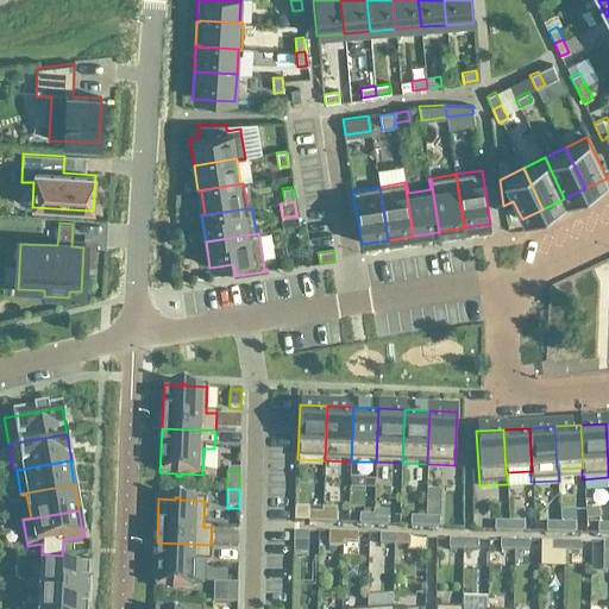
[(321,523),(322,514),(308,513),(307,522),(321,523)]
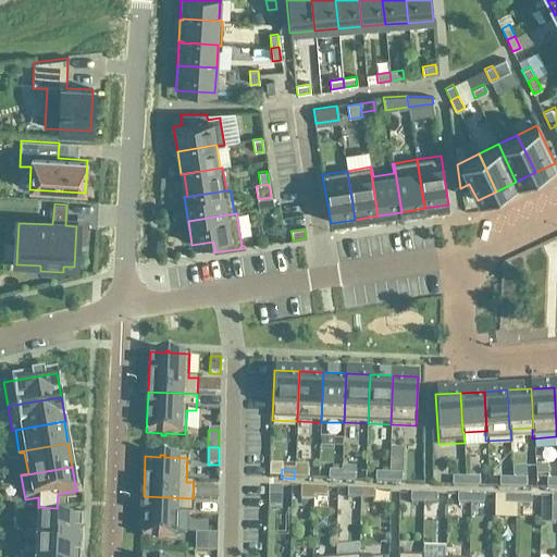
[(308,480),(308,471),(295,470),(294,479),(308,480)]
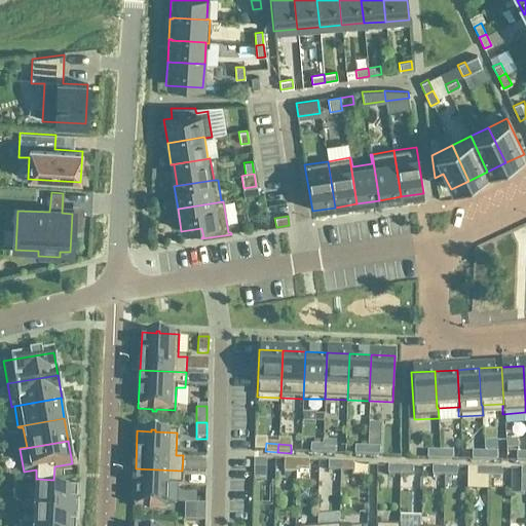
[(323,454),(323,446),(310,445),(309,453),(323,454)]
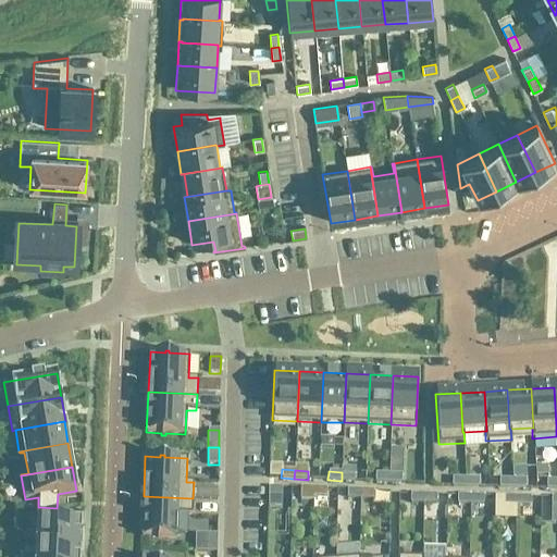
[(355,482),(355,473),(342,472),(342,481),(355,482)]
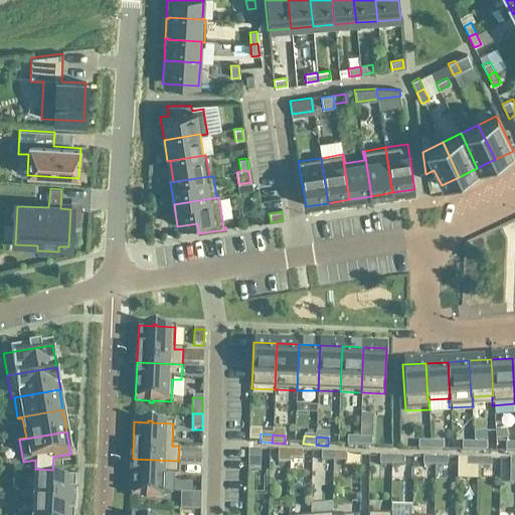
[(359,447),(359,439),(347,438),(346,446),(359,447)]
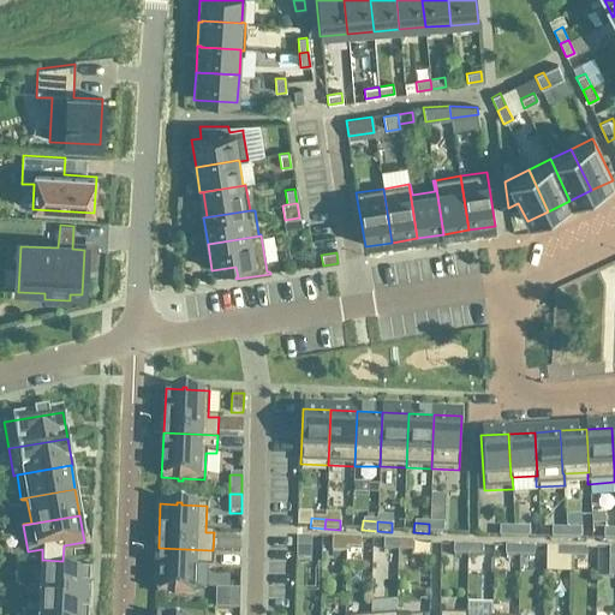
[(443,533),(443,524),(429,524),(429,533),(443,533)]
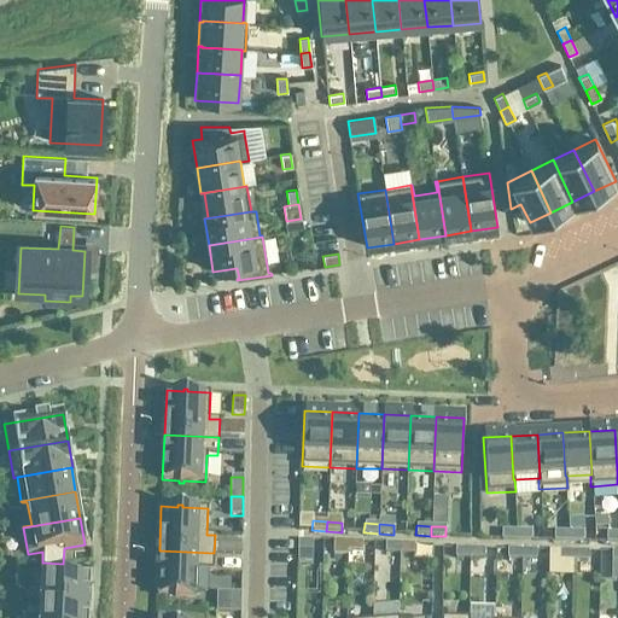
[(516,541),(517,531),(501,530),(501,541),(516,541)]
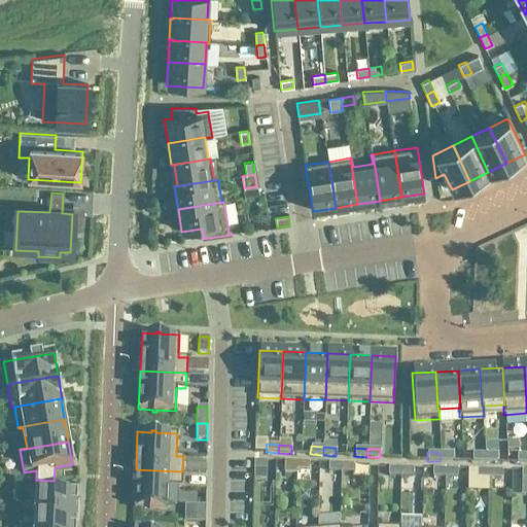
[(453,461),(453,453),(441,453),(440,461),(453,461)]
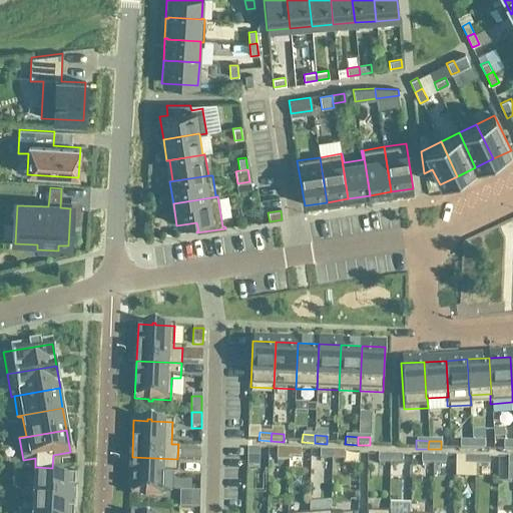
[(472,450),(472,442),(460,441),(460,449),(472,450)]
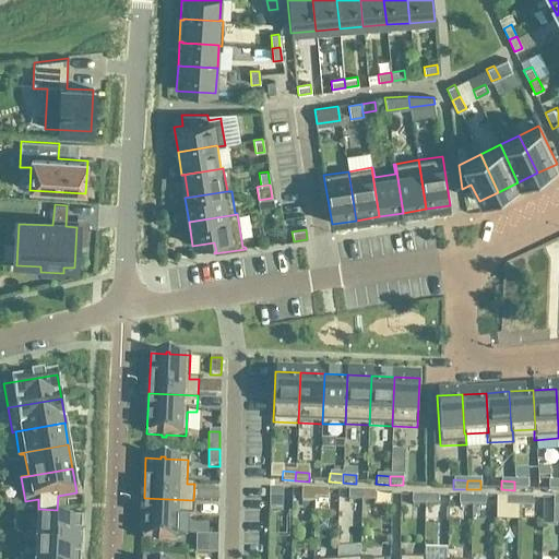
[(527,490),(527,482),(514,482),(514,490),(527,490)]
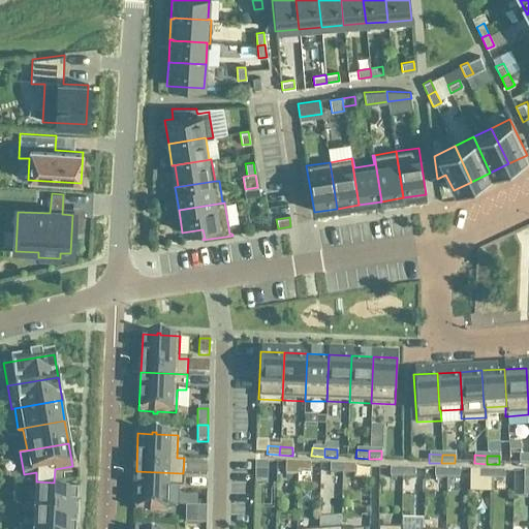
[(528,464),(528,456),(519,457),(519,465),(528,464)]
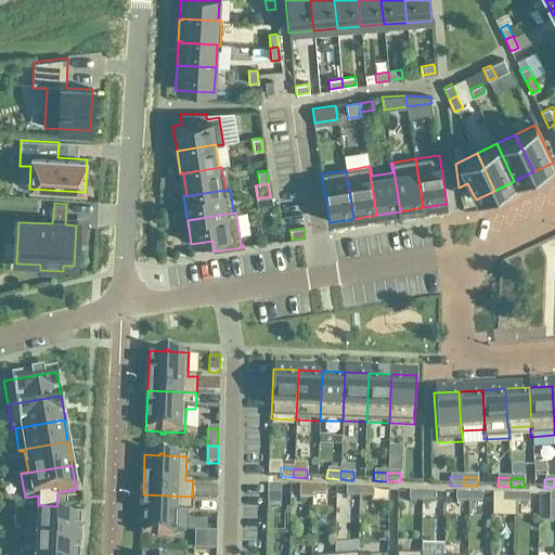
[(267,493),(281,494),(281,486),(268,485),(267,493)]
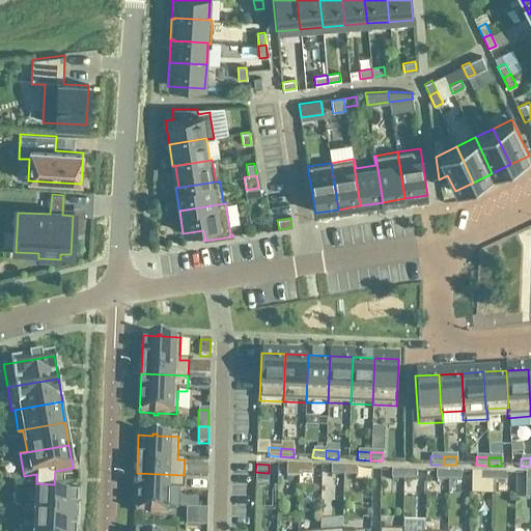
[(299,477),(299,474),(299,465),(286,465),(286,477),(299,477)]
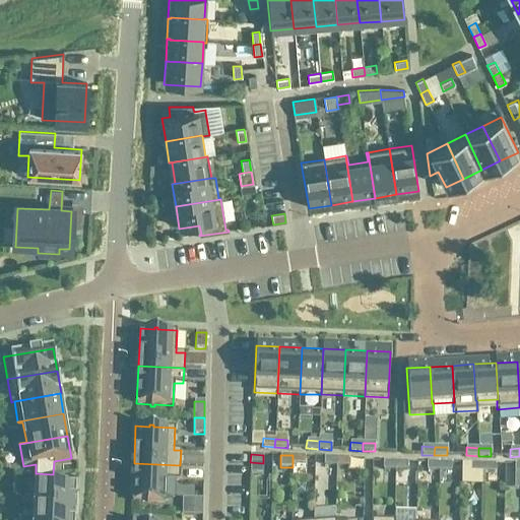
[(305,456),(293,455),(293,464),(305,464),(305,456)]
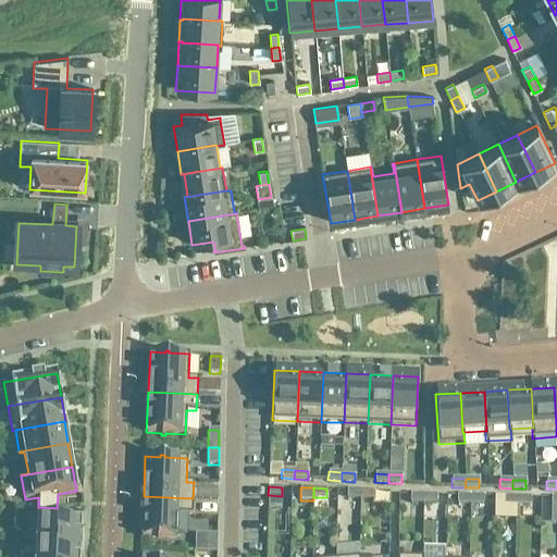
[(347,498),(360,499),(360,490),(347,490),(347,498)]
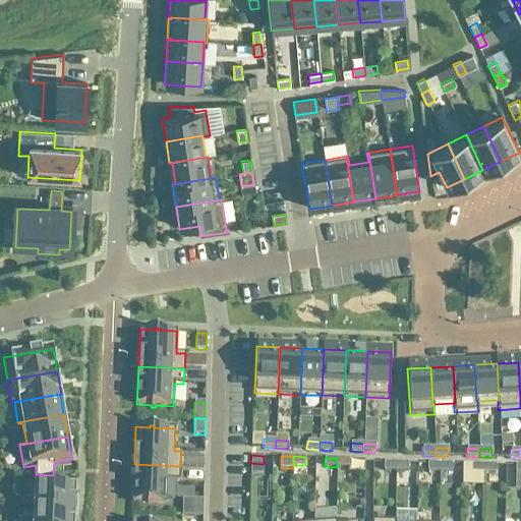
[(349,459),(337,458),(337,467),(349,467),(349,459)]
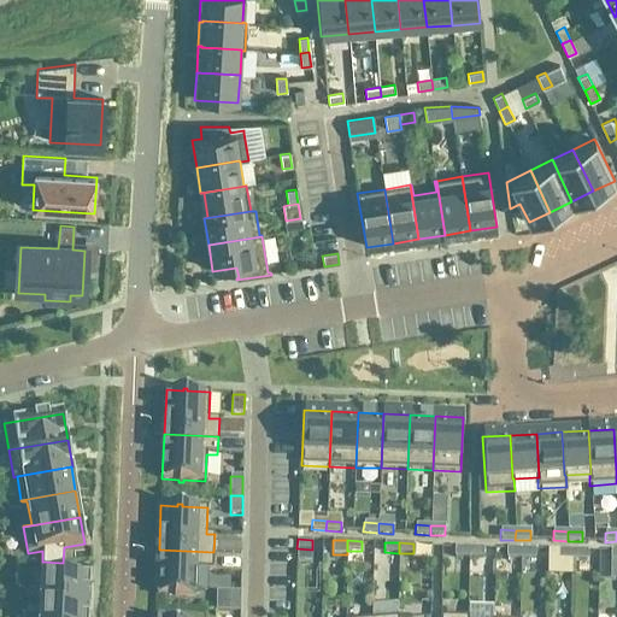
[(469,558),(469,547),(454,547),(454,558),(469,558)]
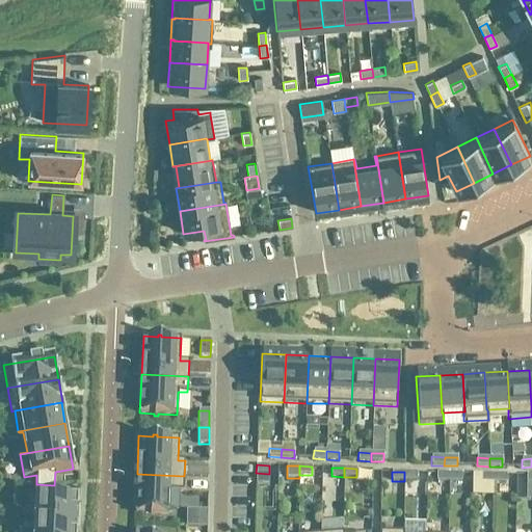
[(404,472),(404,481),(417,481),(417,473),(404,472)]
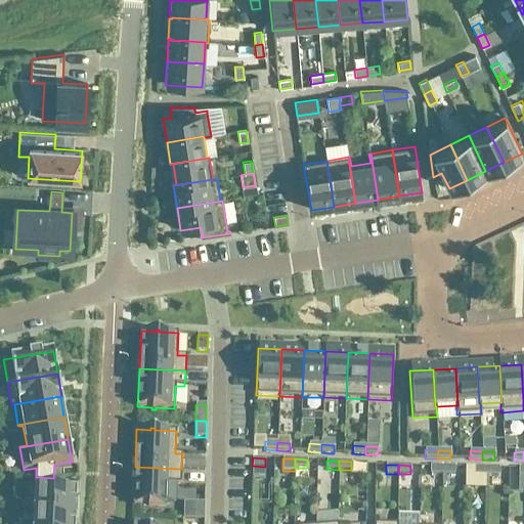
[(442,475),(442,466),(430,466),(430,474),(442,475)]
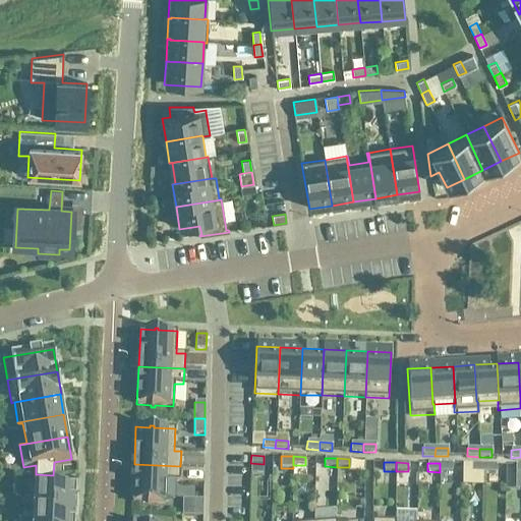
[(440,463),(440,472),(452,472),(452,464),(440,463)]
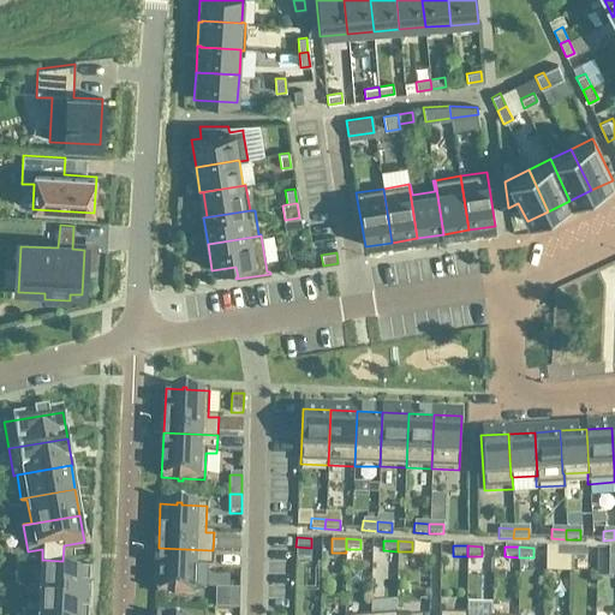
[(212,568),(213,550),(159,548),(156,592),(173,593),(173,596),(178,596),(178,593),(193,595),(195,568),(212,568)]
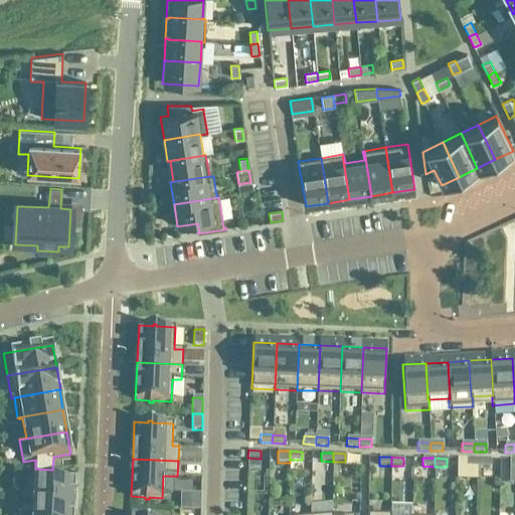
[(478,468),(479,459),(467,459),(466,467),(478,468)]
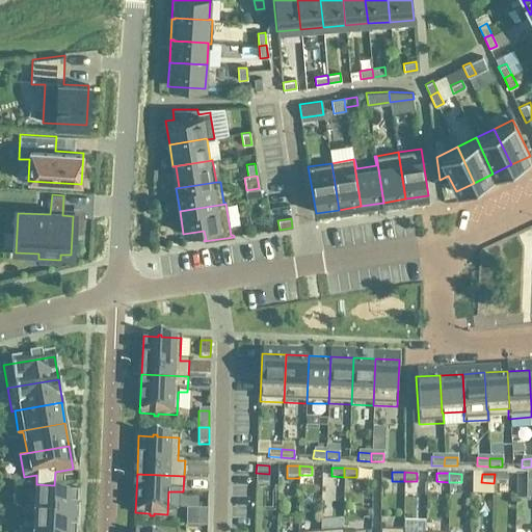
[(495,474),(494,483),(506,483),(507,475),(495,474)]
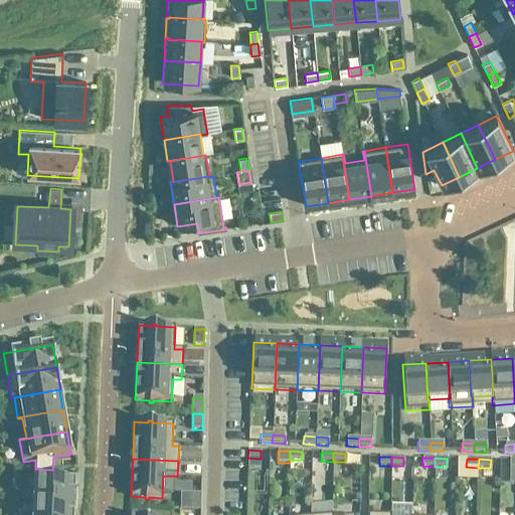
[(74,503),(75,481),(52,480),(52,470),(35,469),(34,479),(33,502),(74,503)]
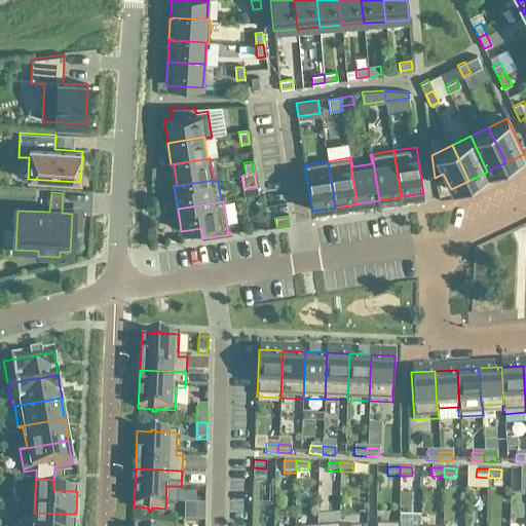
[(194,504),(194,521),(204,521),(204,504),(194,504)]
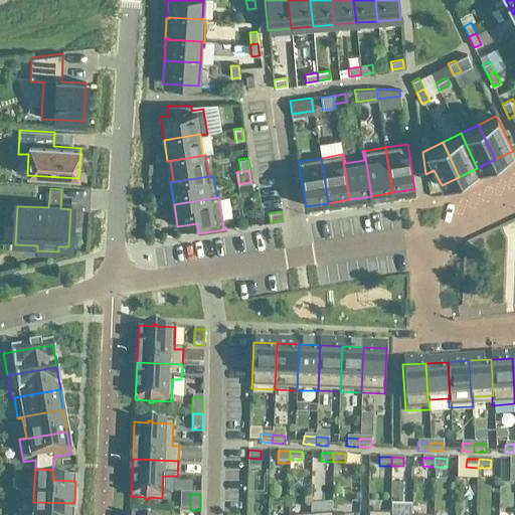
[(73,514),(74,503),(33,502),(32,514),(73,514)]
